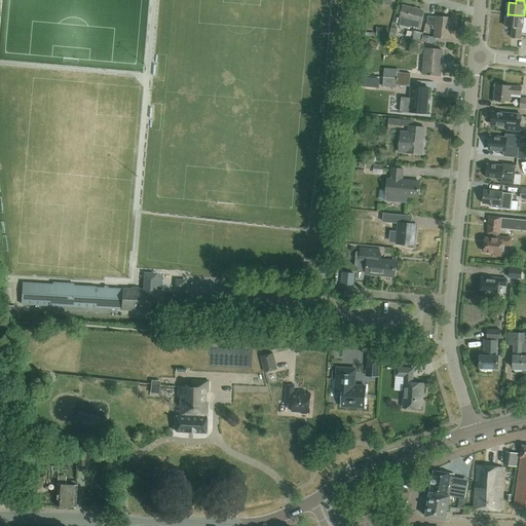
[(411,28),(411,25),(419,27),(423,11),(404,6),(401,17),(399,25),(411,28)]
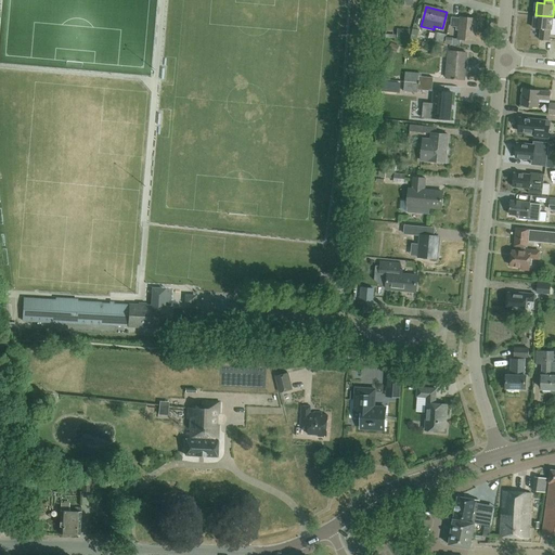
[(553,16),(536,15),(534,28),(542,28),(541,39),(550,40),(551,29),(552,29),(553,16)]
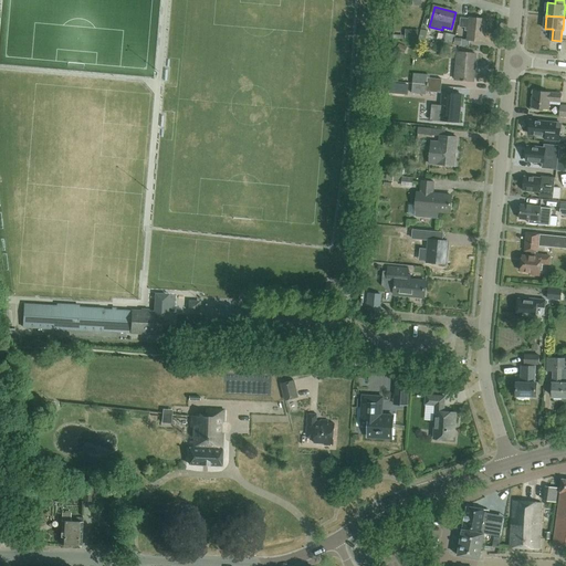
[(460,28),(463,28),(469,28),(468,40),(483,41),(485,20),(470,18),(460,18),(460,28)]
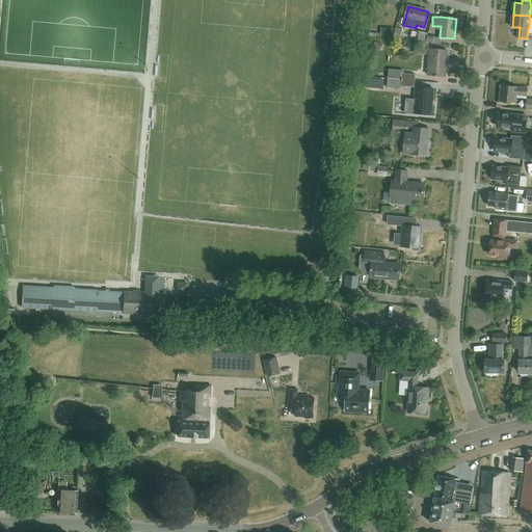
[(417,30),(415,41),(426,43),(428,32),(417,30)]
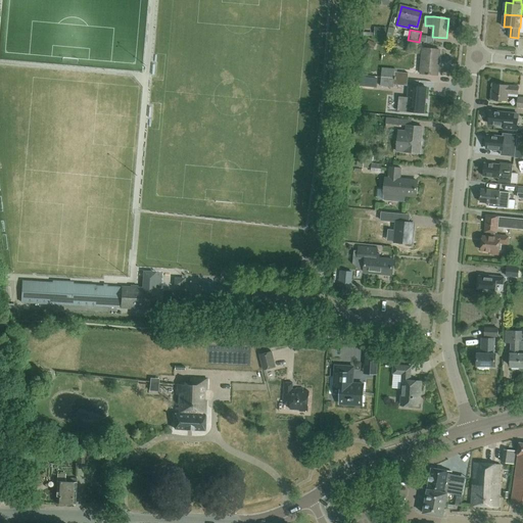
[(437,76),(440,50),(424,48),(421,74),(437,76)]
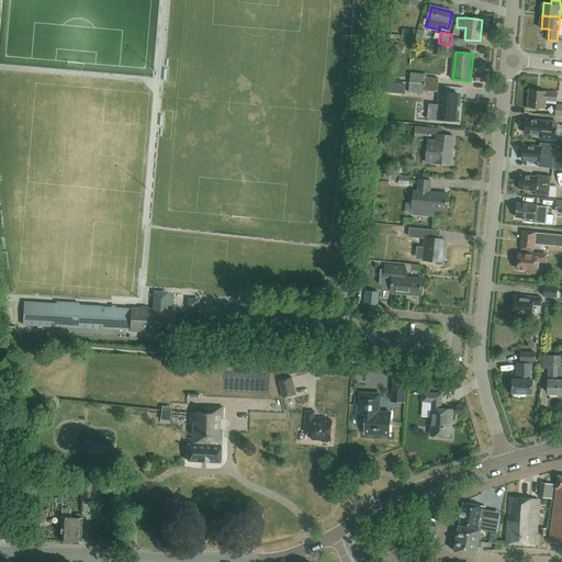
[(409,83),(438,86),(439,79),(427,78),(427,74),(411,72),(409,83)]
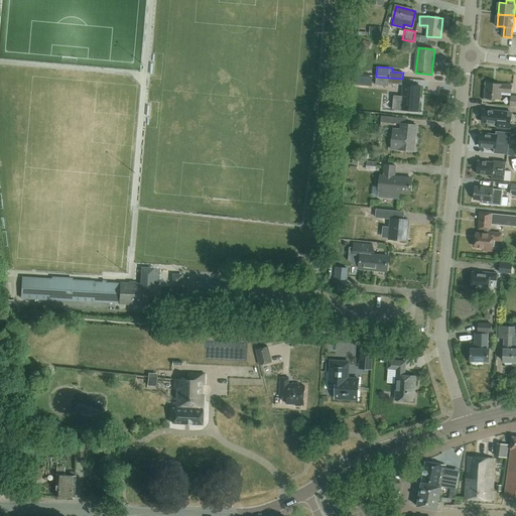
[(402,79),(376,77),(375,85),(389,87),(389,84),(402,85),(402,79)]
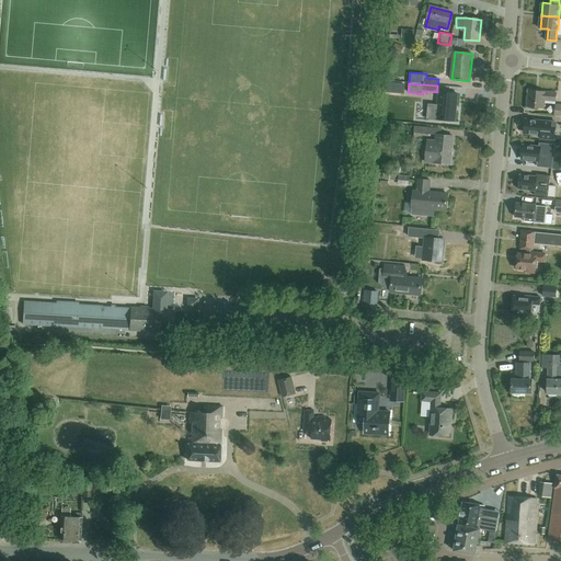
[(556,101),(557,93),(529,90),(528,106),(545,109),(546,100),(556,101)]
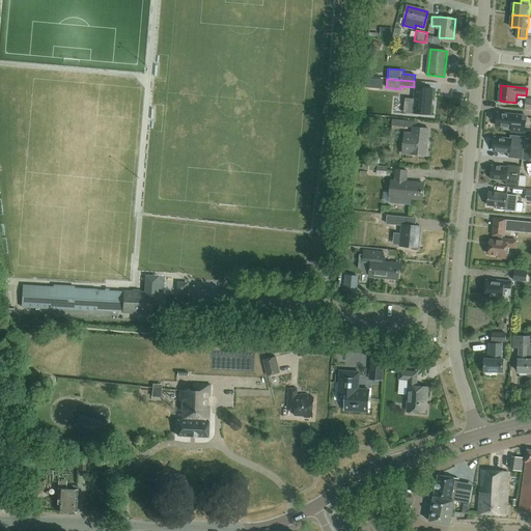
[(430,115),(432,89),(416,88),(413,113),(430,115)]
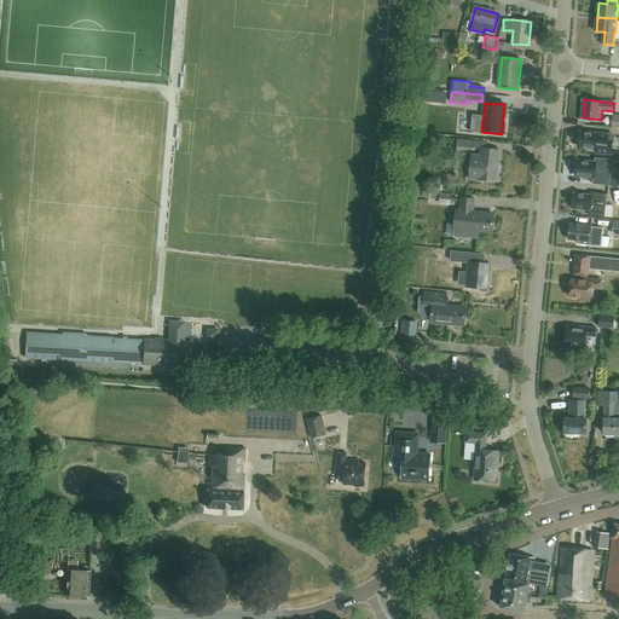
[(611,154),(613,136),(580,132),(579,146),(597,148),(597,152),(611,154)]
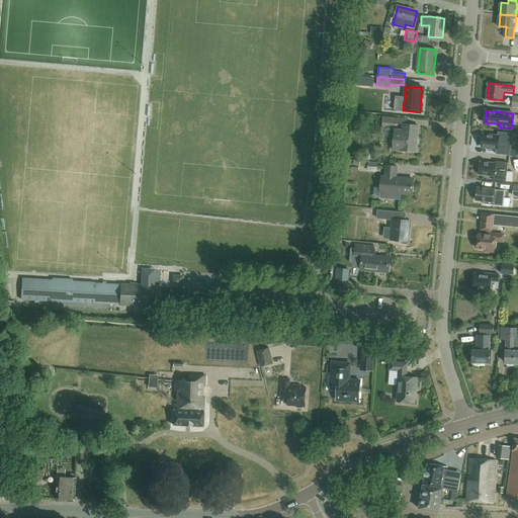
[(403,124),(403,130),(395,128),(393,151),(401,151),(416,153),(419,126),(407,125),(408,118),(382,115),(382,122),(403,124)]
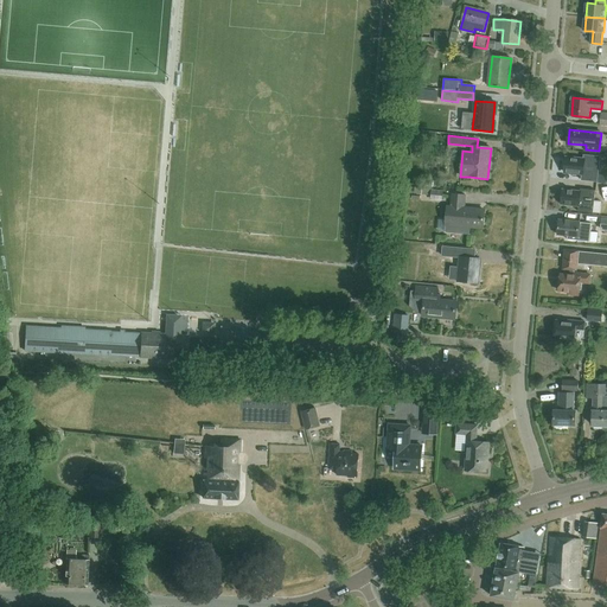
[(596,173),(598,163),(586,161),(586,160),(567,158),(564,171),(585,173),(585,172),(596,173)]
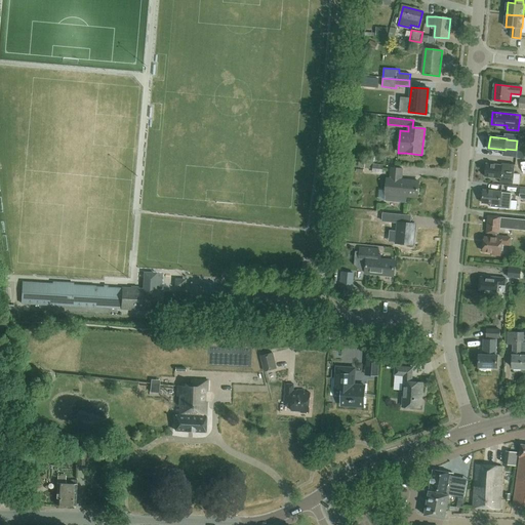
[(514,171),(515,164),(502,162),(502,165),(487,163),(486,176),(501,178),(502,170),(514,171)]
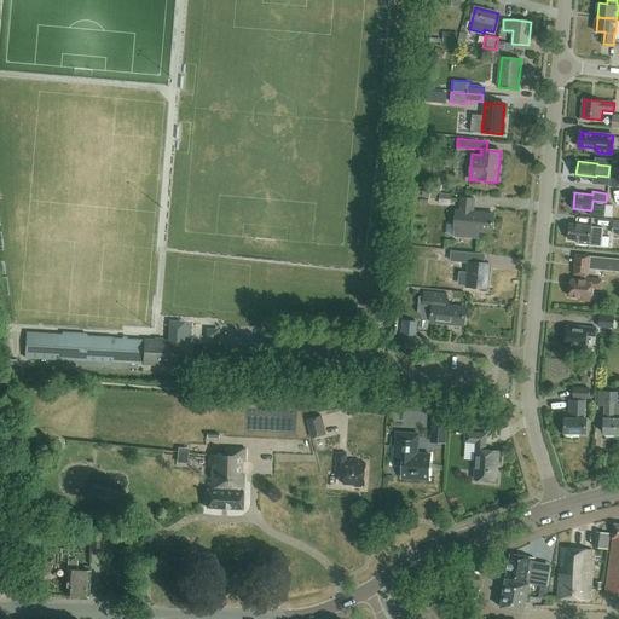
[(452,194),(428,192),(427,198),(439,198),(439,204),(451,204),(452,194)]
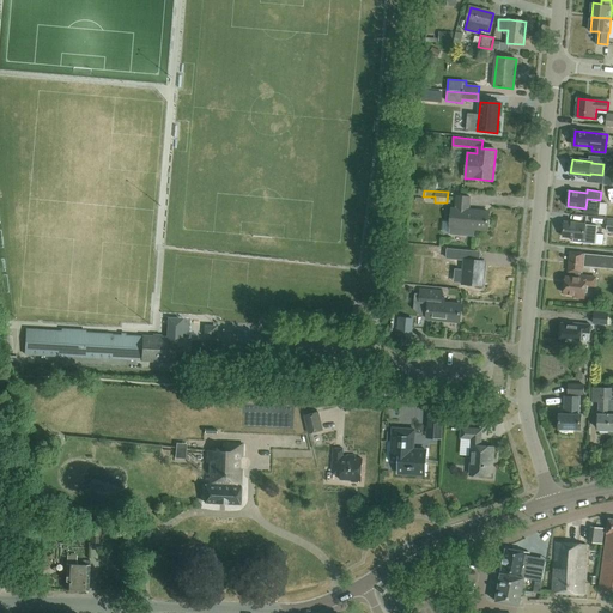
[(487,231),(490,213),(469,211),(471,198),(456,196),(455,210),(453,210),(450,235),(475,237),(475,230),(487,231)]
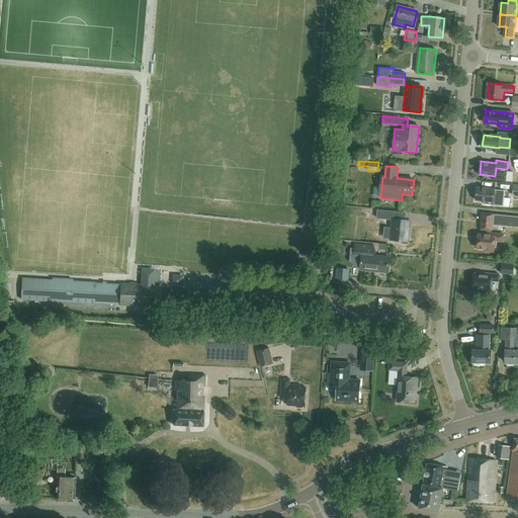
[(496,189),(478,187),(477,200),(494,202),(493,205),(504,206),(506,191),(496,189)]
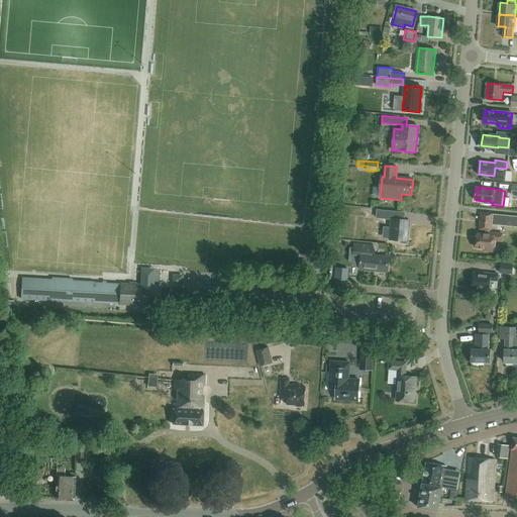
[(516,215),(493,214),(482,212),(481,228),(481,233),(478,233),(477,247),(486,248),(486,250),(494,251),(495,240),(503,240),(503,233),(489,232),(490,229),(492,229),(492,223),(516,225),(516,215)]
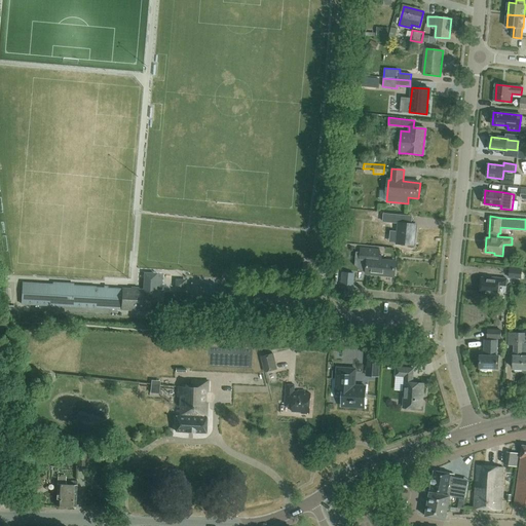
[(414,246),(416,225),(400,223),(398,243),(414,246)]
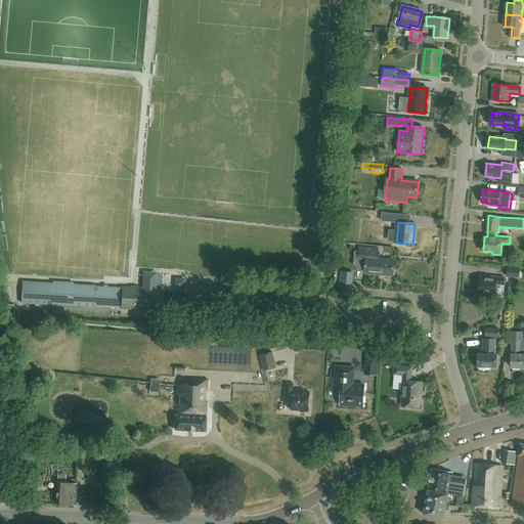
[(380,255),(378,255),(379,250),(359,248),(358,260),(366,260),(364,273),(393,276),(394,261),(380,259),(380,255)]
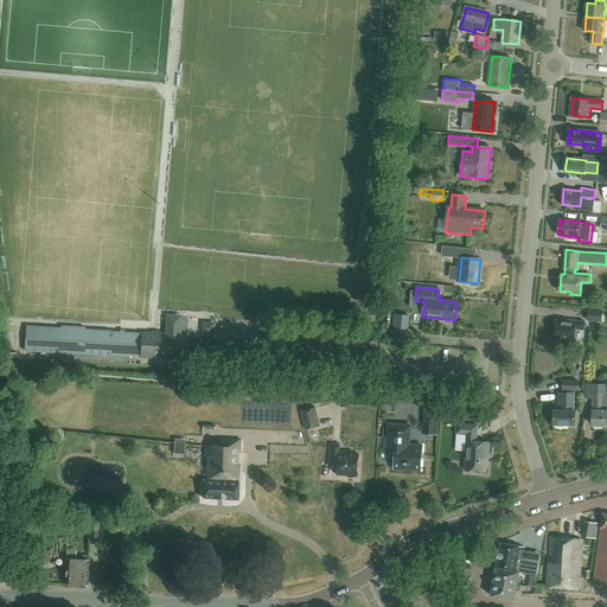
[(606,311),(588,308),(587,320),(601,323),(602,315),(606,315),(606,318),(606,311)]
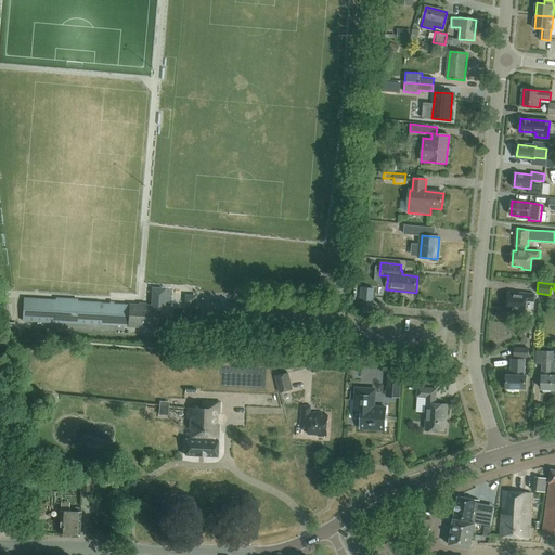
[(168,301),(184,301),(184,286),(168,287),(168,301)]
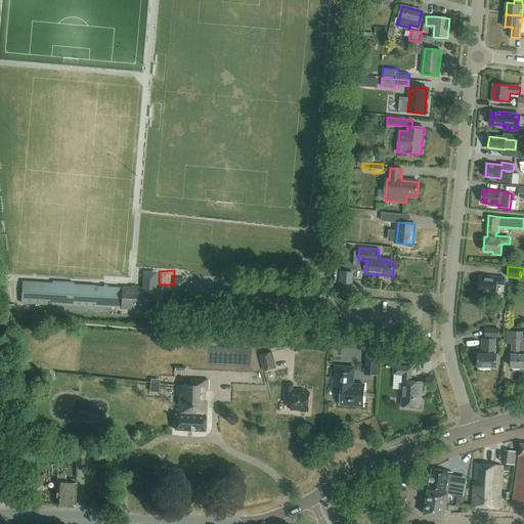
[(351,287),(353,273),(341,272),(340,286),(351,287)]
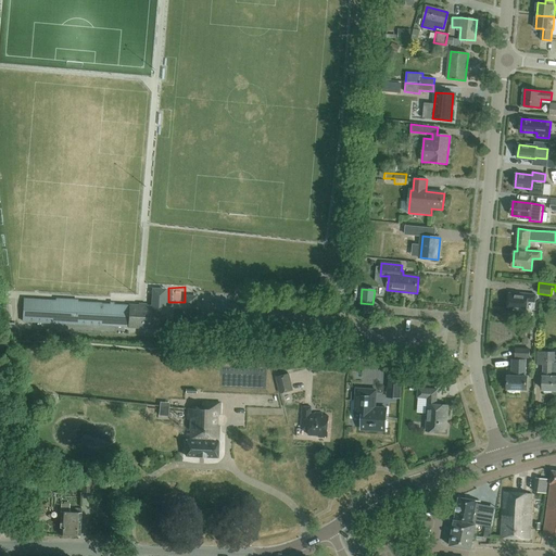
[(536,301),(536,293),(520,292),(520,294),(509,293),(508,307),(527,310),(527,301),(536,301)]
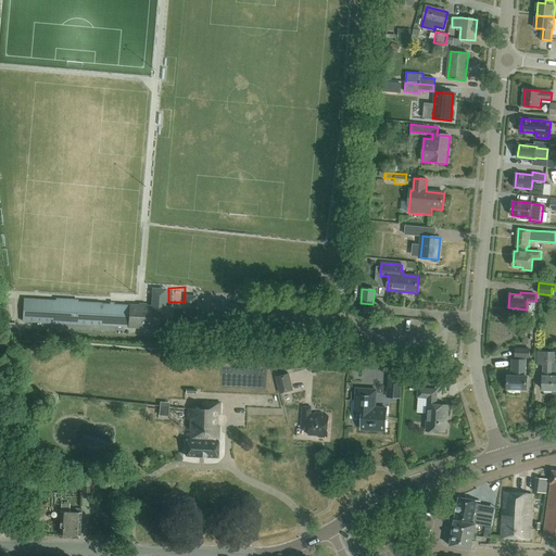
[(172,307),(129,305),(101,304),(101,303),(24,298),(23,320),(100,326),(100,325),(128,327),(128,328),(171,330),(172,307)]
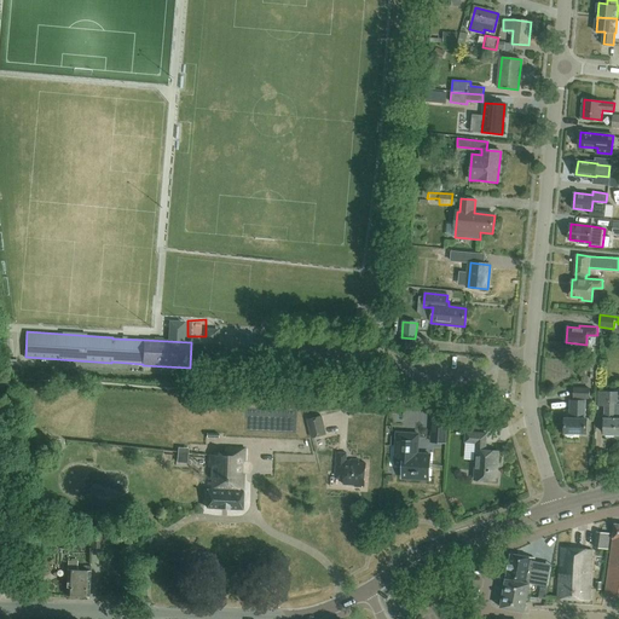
[(596,380),(596,362),(584,362),(584,366),(591,366),(590,379),(596,380)]
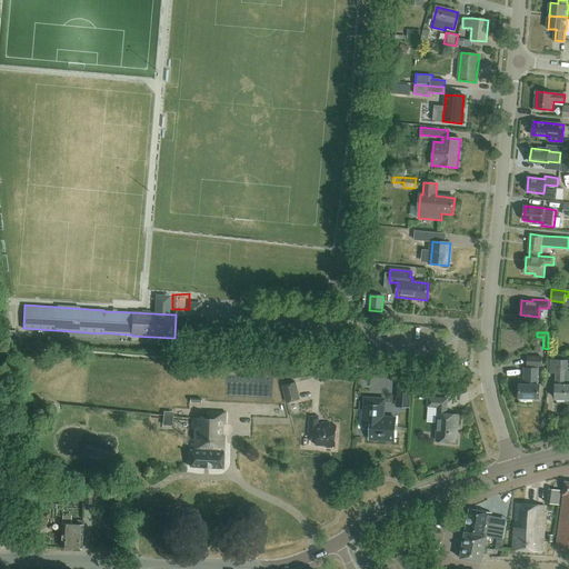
[(542,357),(527,356),(527,367),(542,367),(542,357)]
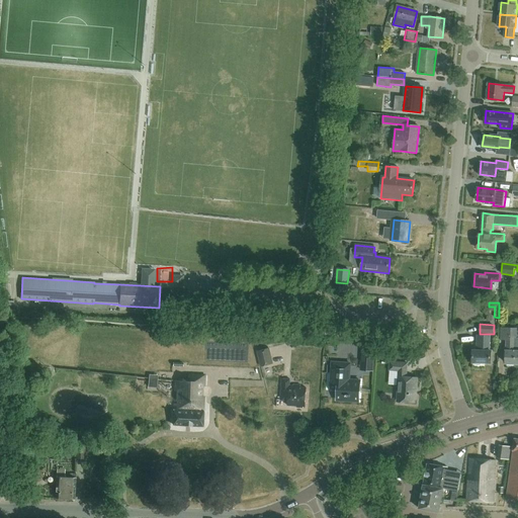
[(517,362),(517,328),(501,328),(501,340),(507,340),(506,362),(508,362),(514,363),(514,362),(517,362)]
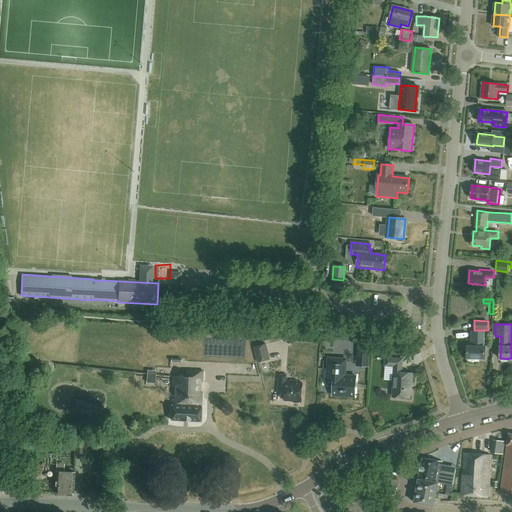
[(485,358),(486,346),(485,346),(485,331),(474,331),(474,340),(475,340),(474,345),(467,345),(467,357),(485,358)]
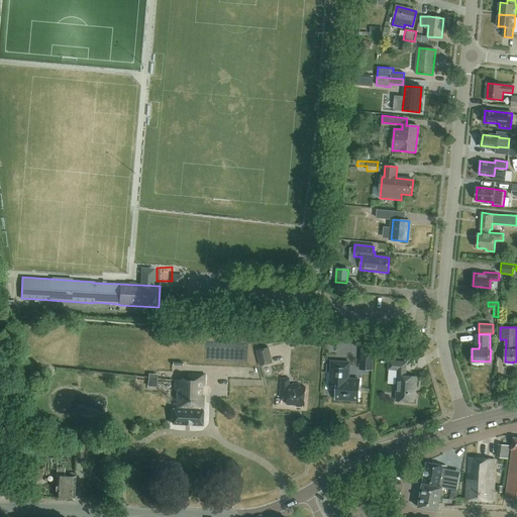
[(359,371),(374,372),(375,346),(360,345),(359,371)]
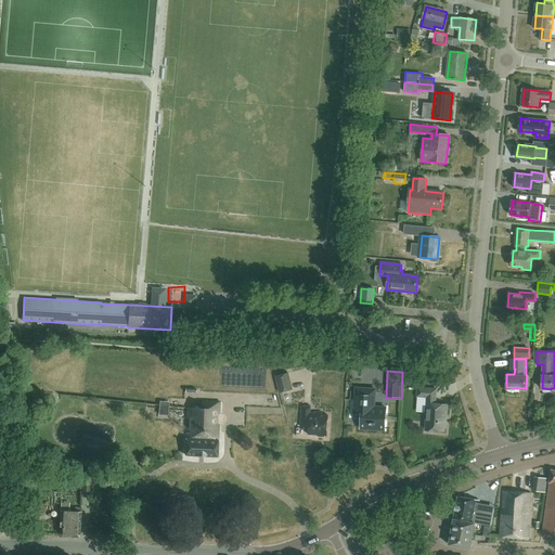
[(288,373),(275,376),(280,392),(293,389),(288,373)]
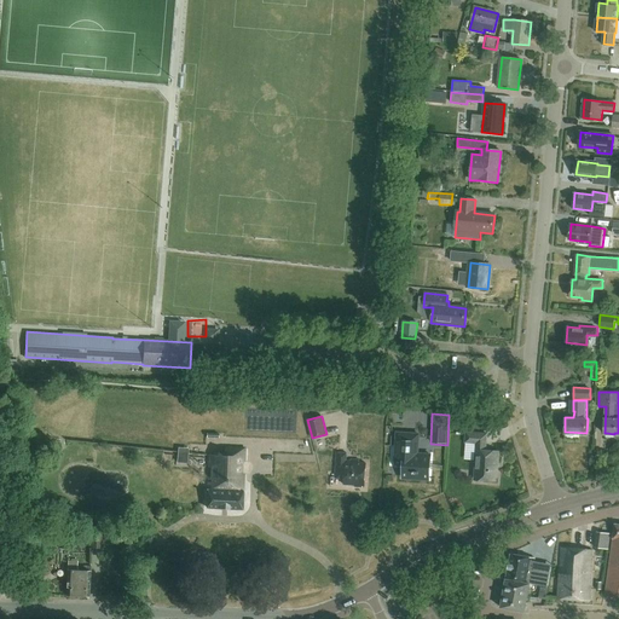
[(498,464),(498,451),(485,450),(487,434),(466,432),(466,443),(476,443),(475,458),(476,458),(474,479),(496,480),(497,464),(498,464)]
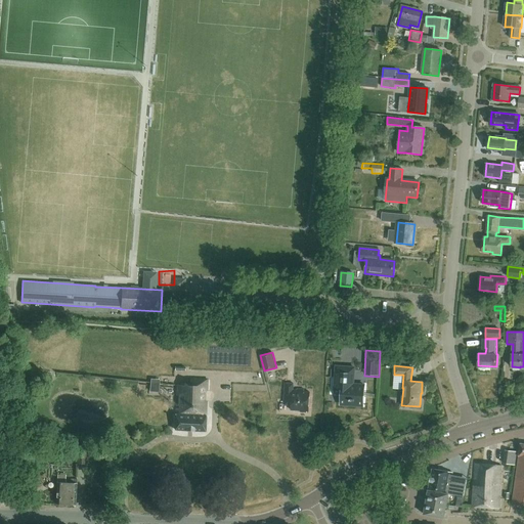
[(335,366),(333,396),(341,397),(340,407),(363,408),(365,385),(354,384),(355,368),(335,366)]
